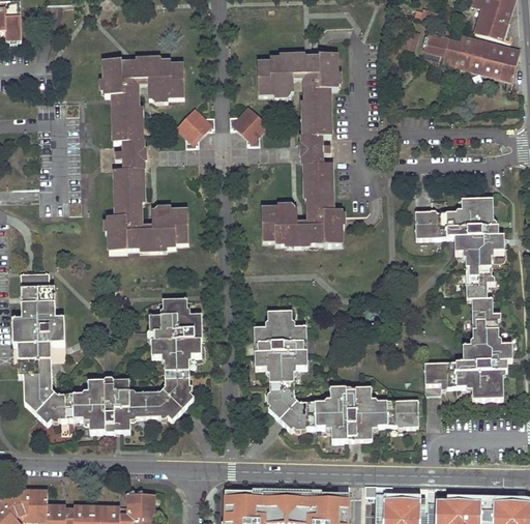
[(6,36),(22,36),(20,1),(6,1),(6,0),(0,0),(0,30),(6,31),(6,36)]
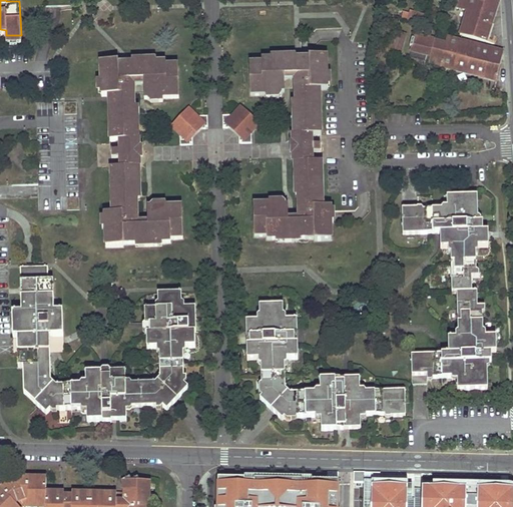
[(459,0),(468,3),(460,29),(485,37),(496,0),(459,0)]
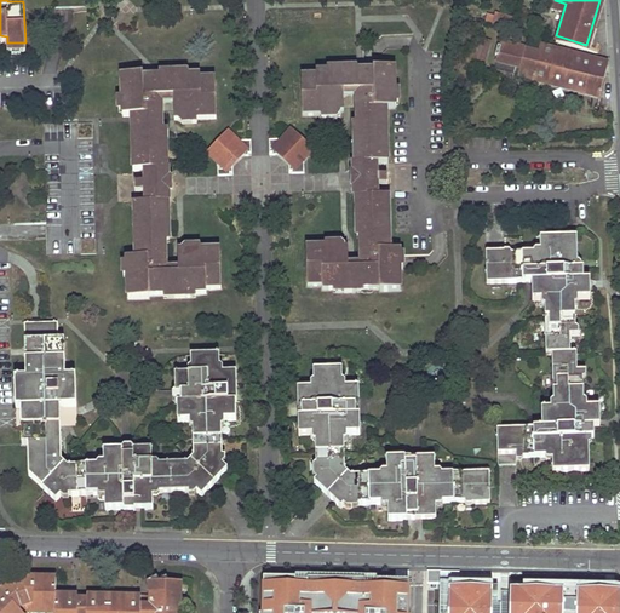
[(514,11),(495,6),(493,17),(510,22),(514,11)]
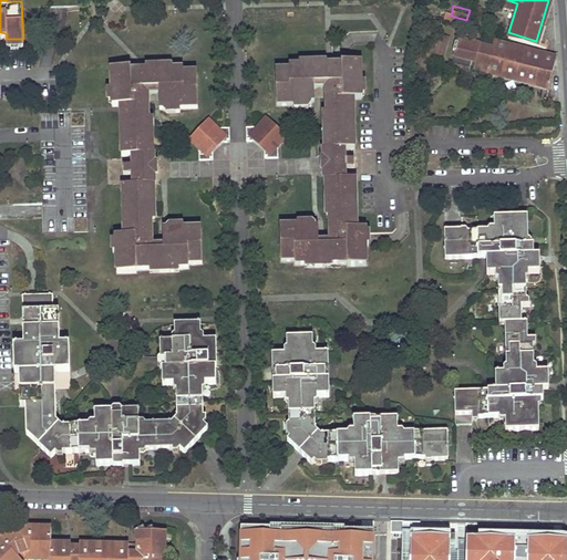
[(482,32),(481,39),(492,42),(494,35),(482,32)]
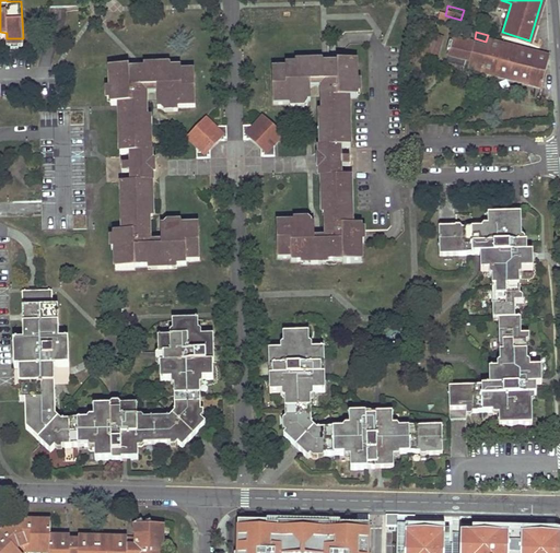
[(480,66),(541,82),(549,50),(488,35),(486,42),(475,38),(470,56),(481,59),(480,66)]
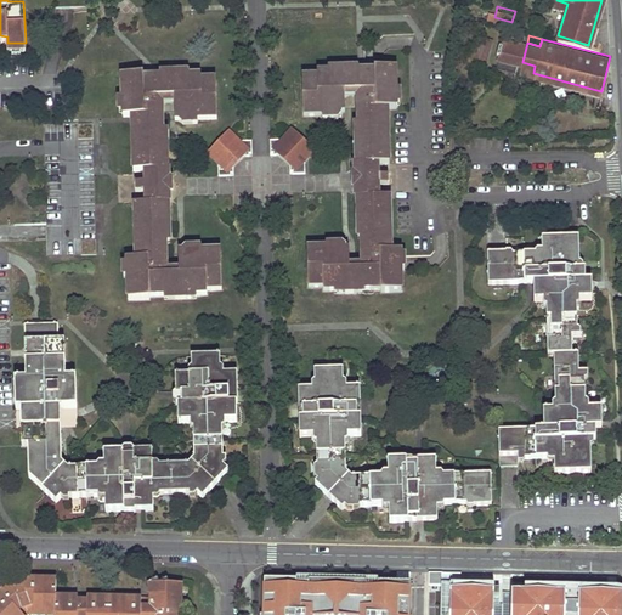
[(474,41),(469,61),(482,66),(488,45),(474,41)]
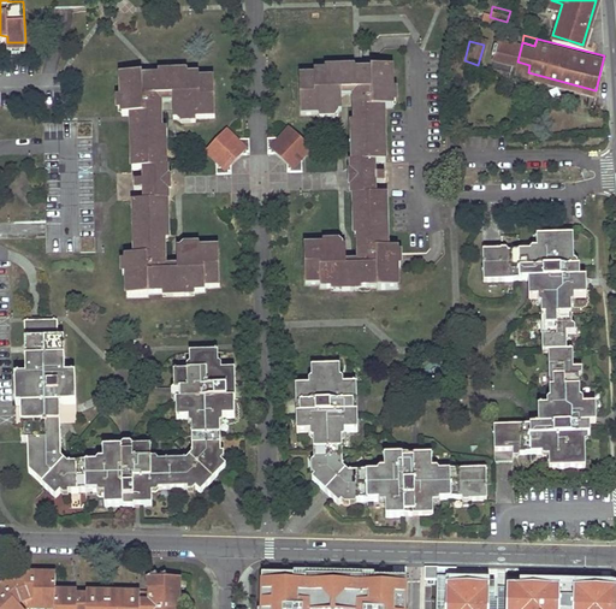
[(304,240),(304,277),(320,276),(320,281),(377,279),(377,283),(397,283),(396,255),(396,250),(396,242),(388,242),(386,188),(374,189),(374,172),(373,155),(385,155),(384,101),(392,101),(391,60),(371,61),(371,65),(368,65),(314,66),(314,70),(300,70),(301,107),(339,106),(339,102),(342,102),(342,84),(354,84),(366,84),(367,96),(355,96),(355,107),(356,155),(351,155),(351,173),(353,189),(357,189),(359,229),(359,248),(372,248),(372,261),(359,261),(347,261),(347,247),(345,247),(345,242),(342,242),(342,238),(304,240)]
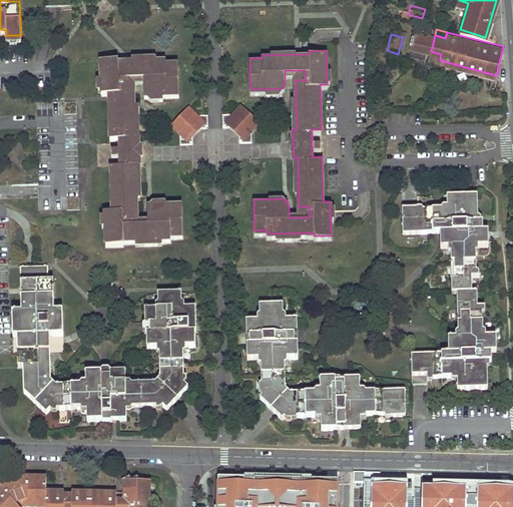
[(123,237),(170,236),(170,232),(182,232),(182,201),(147,202),(147,220),(137,220),(126,221),(126,210),(137,210),(135,162),(139,161),(139,148),(139,134),(134,134),(133,84),(122,85),(122,74),(132,74),(143,74),(143,92),(178,91),(177,60),(165,61),(165,57),(117,59),(117,56),(100,56),(101,89),(108,89),(109,134),(118,134),(118,148),(118,162),(110,162),(111,207),(104,207),(105,241),(123,240),(123,237)]
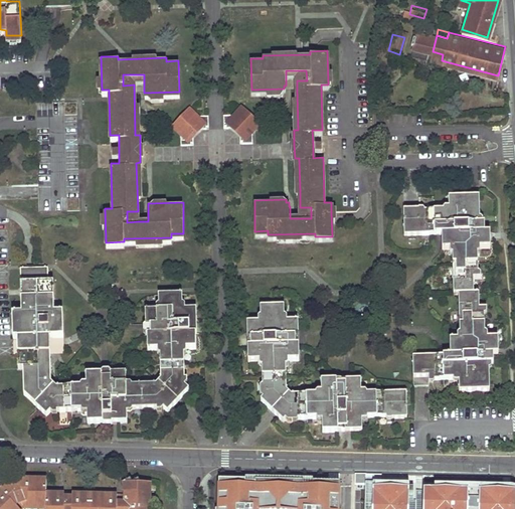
[(306,70),(296,70),(297,80),(307,80),(306,70)]
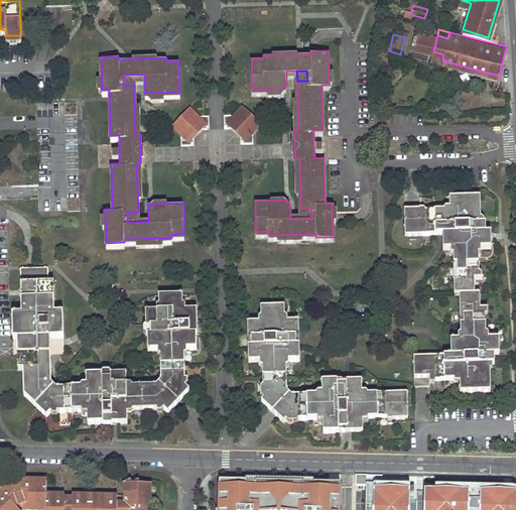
[(133,75),(123,75),(123,86),(134,85),(133,75)]
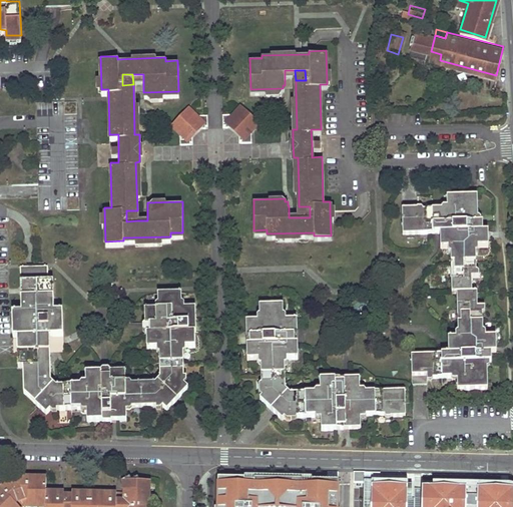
[(238,137),(251,137),(251,125),(258,118),(239,103),(234,109),(222,110),(223,122),(231,122),(238,128),(238,137)]
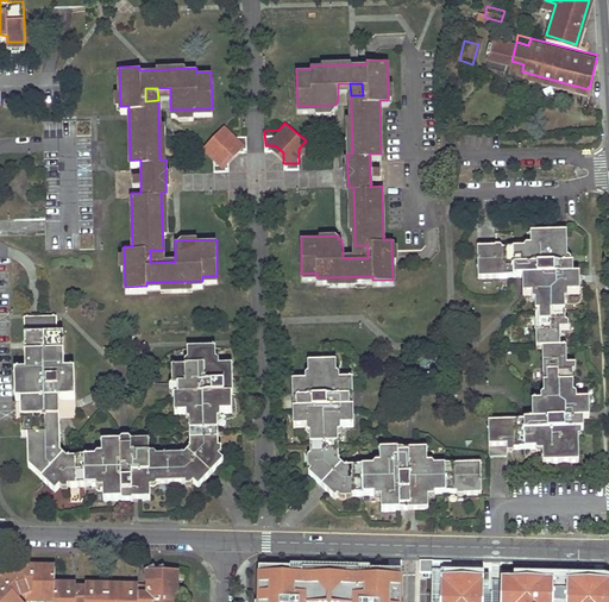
[(214,165),(228,164),(228,155),(238,146),(246,145),(246,131),(232,131),(224,124),(206,144),(214,152),(214,165)]
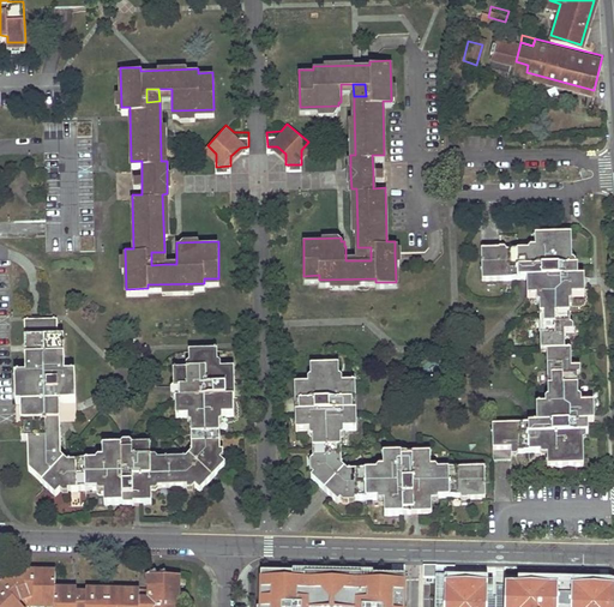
[(481,242),(482,274),(527,272),(527,290),(536,290),(536,295),(539,298),(541,344),(546,344),(548,391),(547,391),(545,394),(546,398),(536,400),(536,416),(493,419),(494,442),(503,442),(511,442),(512,449),(517,450),(518,446),(539,445),(542,448),(547,448),(547,461),(584,460),(583,434),(587,432),(587,427),(588,427),(588,416),(594,415),(594,397),(582,397),(582,392),(578,390),(577,370),(581,367),(579,361),(571,361),(571,343),(565,343),(565,325),(573,325),(573,320),(570,318),(570,296),(572,294),(572,289),(584,289),(584,278),(584,270),(578,271),(578,260),(575,260),(575,256),(572,253),(571,228),(535,229),(535,241),(530,241),(528,244),(507,245),(505,241),(499,241),(499,242),(481,242)]
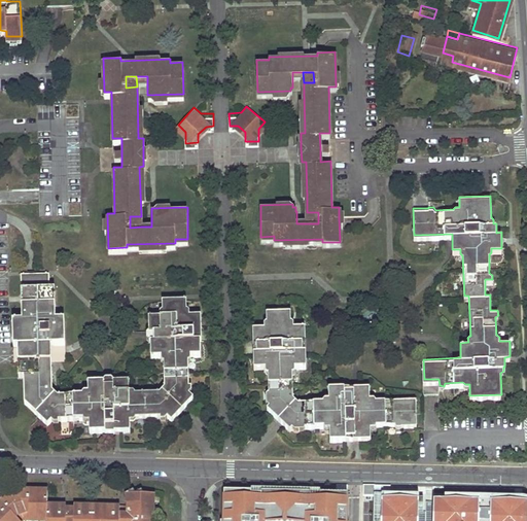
[(318,212),(307,212),(307,223),(318,223),(318,212)]
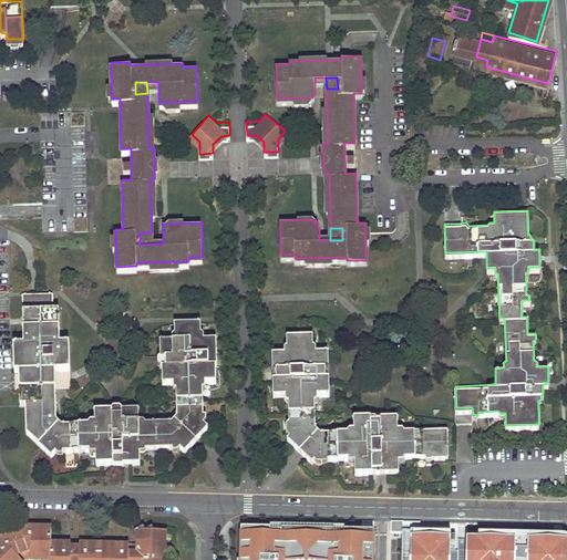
[(152,232),(140,232),(140,245),(152,244),(152,232)]
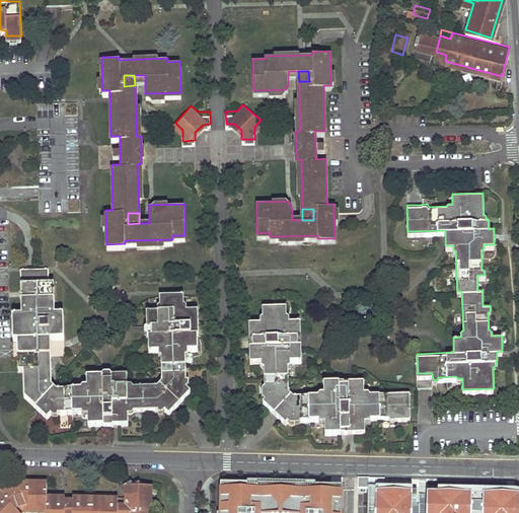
[(53,308),(52,278),(47,278),(46,265),(18,266),(20,310),(11,310),(11,314),(12,335),(16,335),(17,351),(22,350),(24,390),(47,412),(50,409),(53,412),(57,412),(58,409),(81,409),(83,411),(88,411),(88,420),(103,420),(103,422),(113,421),(113,420),(128,420),(131,410),(134,407),(157,406),(158,409),(162,409),(165,406),(168,410),(179,397),(190,387),(187,383),(189,381),(189,376),(186,376),(186,352),(188,350),(188,347),(197,346),(197,331),(199,331),(198,306),(186,306),(187,302),(184,300),(183,291),(159,292),(159,301),(157,303),(157,307),(146,307),(146,316),(147,322),(151,321),(151,332),(148,332),(149,348),(159,347),(159,351),(161,355),(162,376),(157,382),(133,382),(131,380),(127,380),(127,369),(113,370),(110,370),(110,374),(102,374),(101,371),(86,371),(86,382),(82,382),(81,384),(57,384),(51,379),(50,333),(63,333),(62,308),(53,308)]
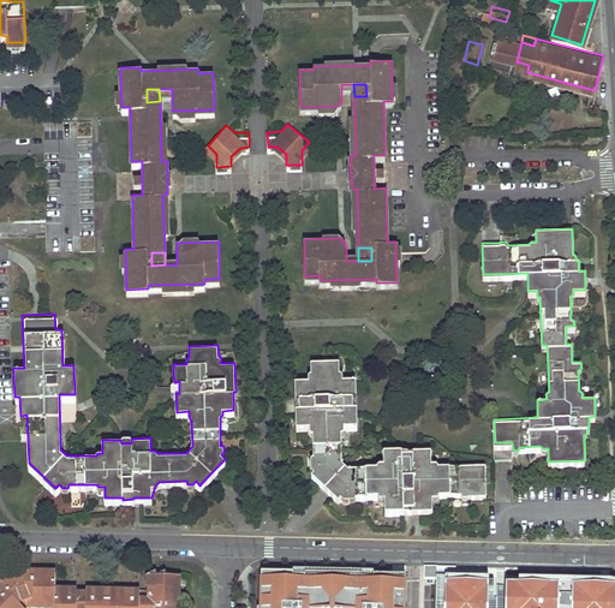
[(470,493),(487,493),(487,483),(485,462),(439,463),(436,460),(431,460),(431,447),(383,448),(383,463),(378,463),(377,465),(347,465),(342,460),(341,431),(344,429),(344,424),(357,424),(356,377),(342,376),(342,373),(340,369),(339,359),(310,361),(310,370),(308,373),(308,377),(296,379),(297,425),(310,425),(310,430),(312,433),(314,453),(311,456),(311,468),(314,469),(311,472),(324,486),(339,498),(341,495),(344,498),(354,498),(357,494),(377,494),(380,496),(384,496),(386,510),(431,507),(431,495),(437,494),(440,492),(460,492),(463,494),(470,494),(470,493)]
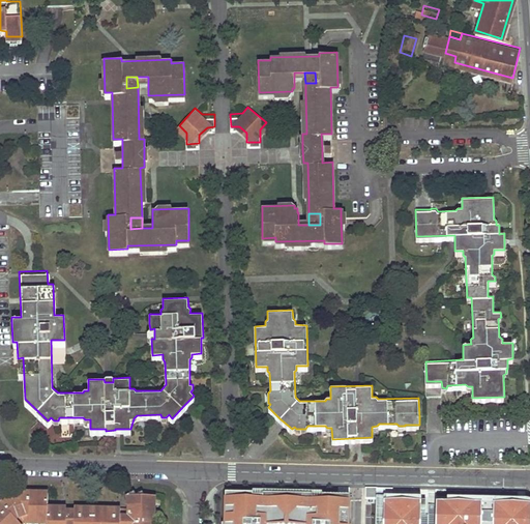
[(366,494),(377,494),(378,484),(366,484),(366,494)]
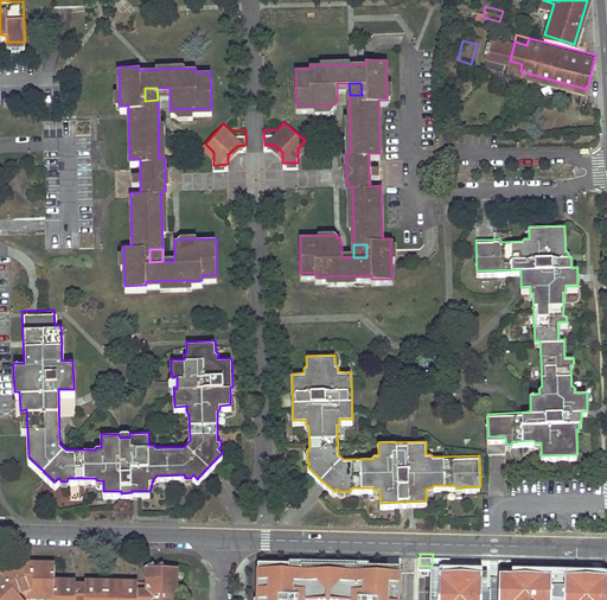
[(0,572),(0,599),(21,599),(24,599),(25,598),(21,594),(26,591),(32,591),(32,594),(44,594),(44,588),(53,588),(53,594),(53,599),(176,599),(177,563),(165,563),(163,560),(157,563),(152,560),(146,563),(145,575),(147,575),(147,587),(138,586),(138,579),(85,578),(85,580),(76,580),(76,578),(55,576),(55,560),(23,559),(23,562),(11,567),(8,565),(0,572)]
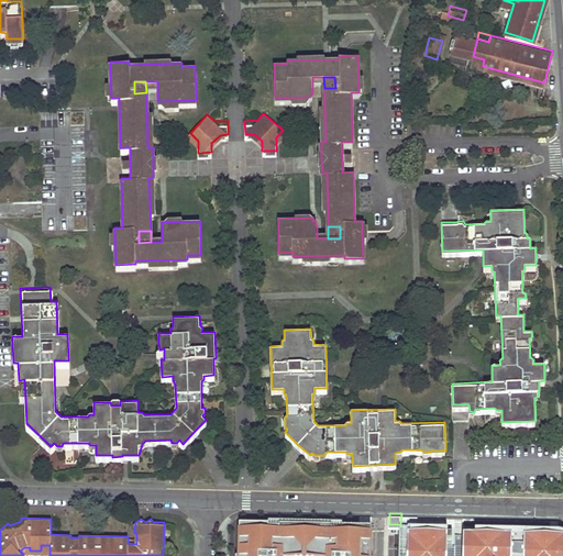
[(372,523),(252,519),(252,524),(240,523),(239,555),(282,555),(283,554),(327,555),(326,555),(370,555),(371,555),(372,523)]
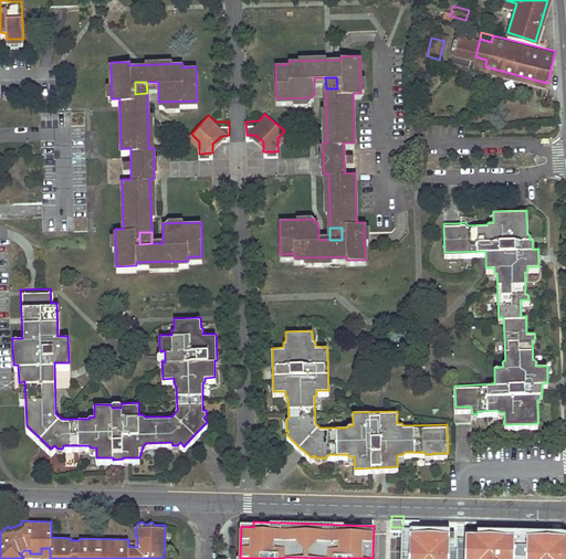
[(449,558),(450,544),(450,530),(450,528),(411,527),(411,533),(402,533),(402,555),(408,555),(407,558),(449,558)]
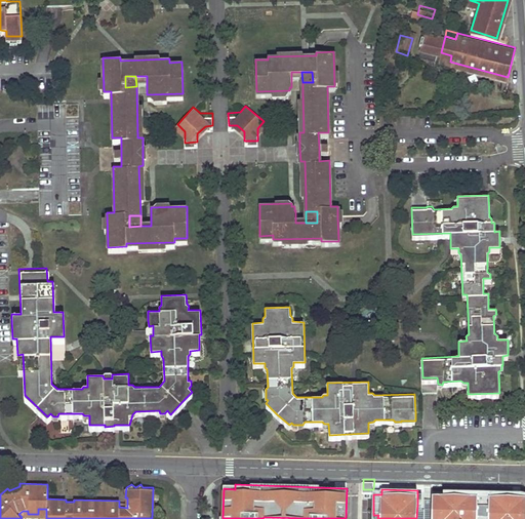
[(477,490),(446,489),(446,494),(435,494),(434,518),(524,518),(524,496),(521,496),(522,494),(522,490),(500,490),(500,495),(477,495),(477,490)]
